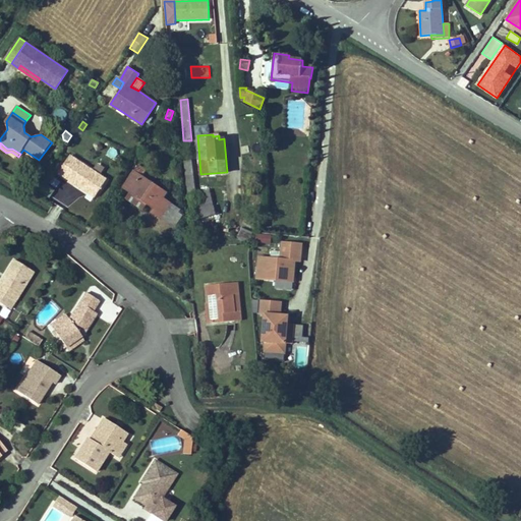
[(92,186),(99,190),(106,179),(71,156),(59,174),(88,192),(92,186)]
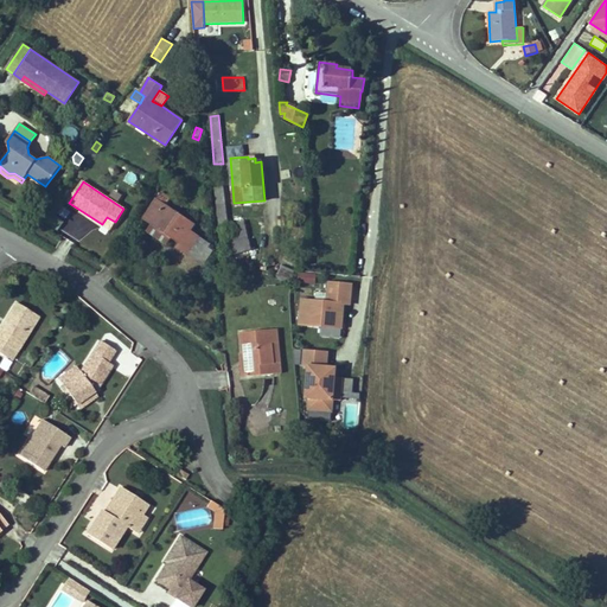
[(251,263),(248,251),(250,250),(244,222),(228,225),(223,187),(215,189),(219,230),(224,230),(229,246),(228,246),(232,268),(251,263)]
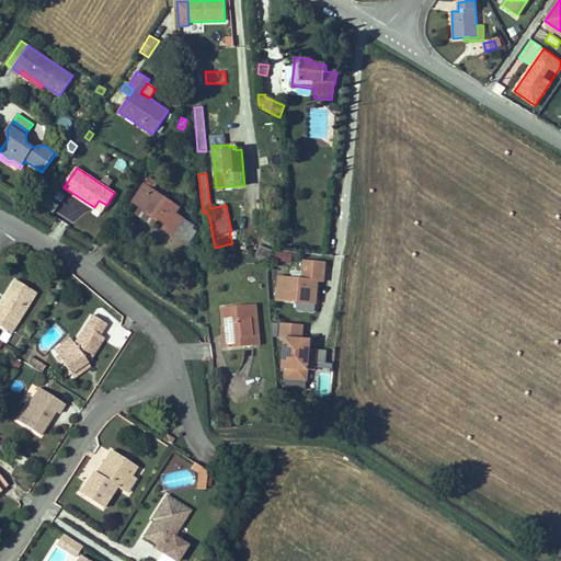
[(145,184),(152,190),(157,183),(149,179),(145,184)]
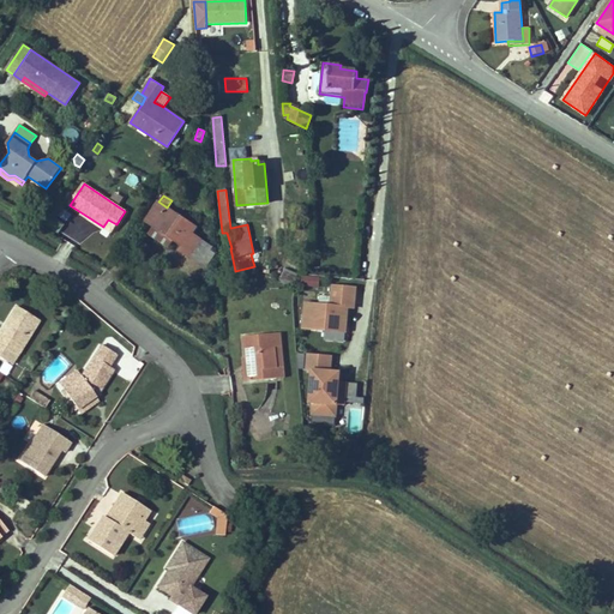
[(211,248),(191,234),(196,227),(158,202),(157,202),(144,222),(162,234),(166,229),(174,234),(170,239),(173,240),(182,246),(179,251),(200,265),(203,260),(209,264),(216,254),(210,251),(211,248)]
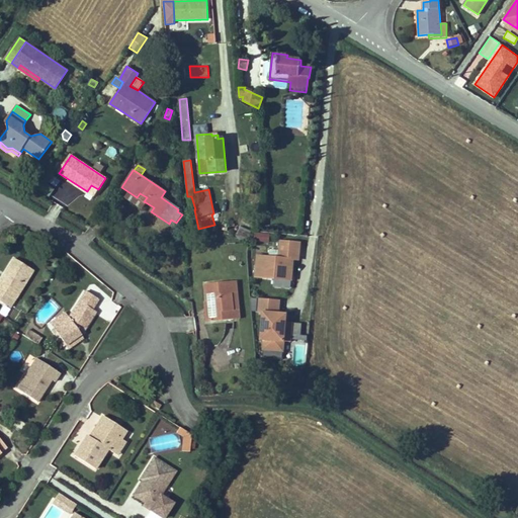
[(46,179),(56,187),(61,181),(51,174),(46,179)]
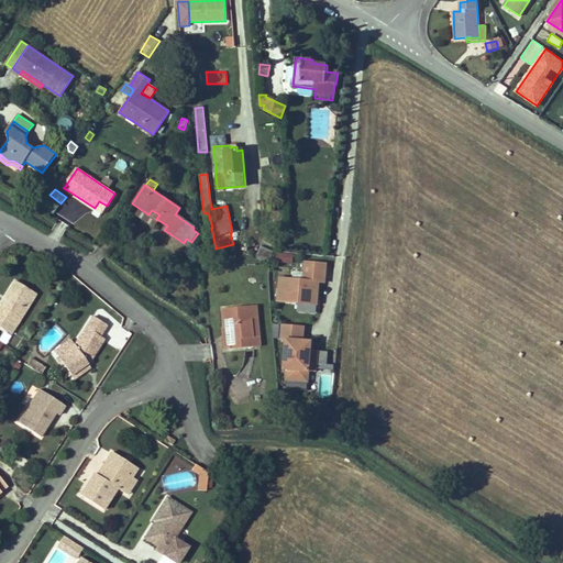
[(58,207),(47,199),(43,206),(54,213),(58,207)]
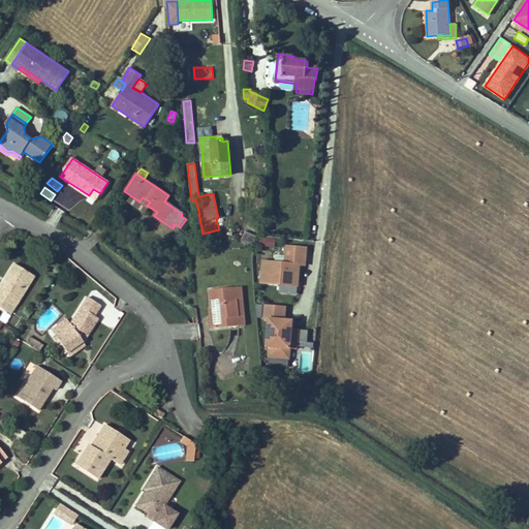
[(89,195),(96,199),(100,193),(93,189),(89,195)]
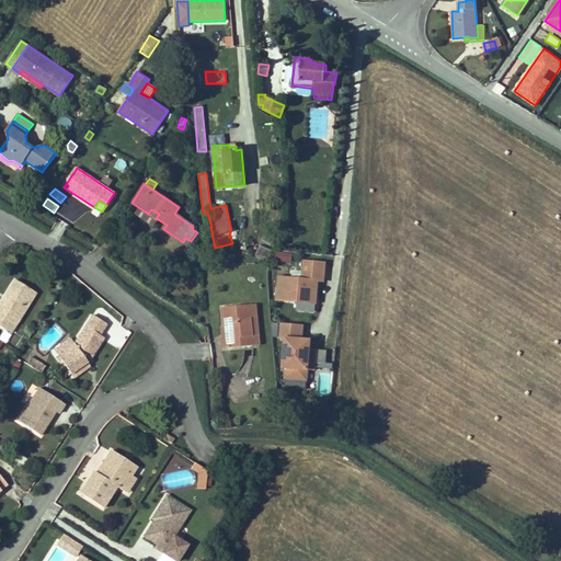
[(156,218),(159,214),(151,209),(148,214),(140,208),(137,214),(153,225),(158,219),(156,218)]
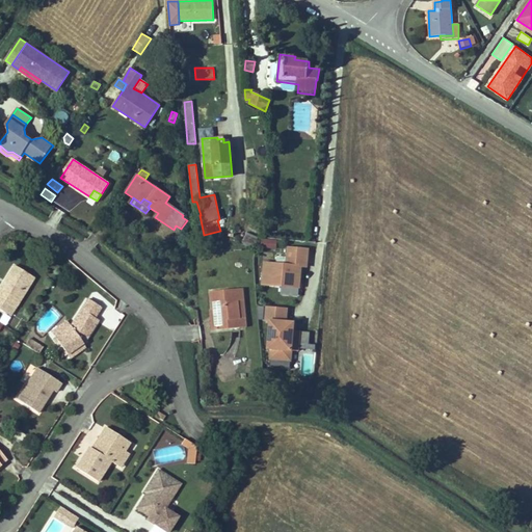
[(254,248),(258,238),(246,233),(242,243),(254,248)]
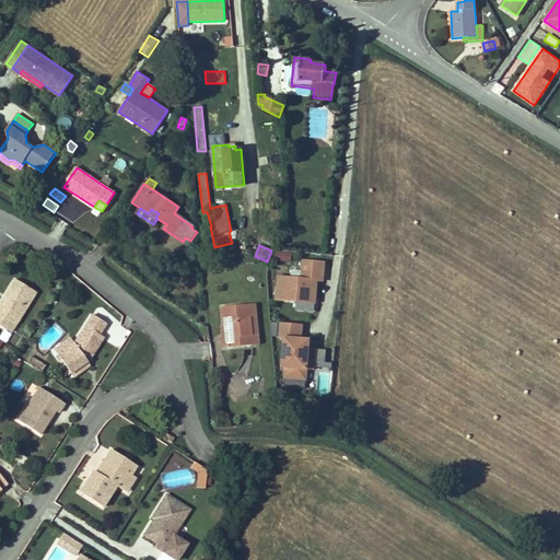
[(275,260),(291,261),(291,252),(275,251),(275,260)]
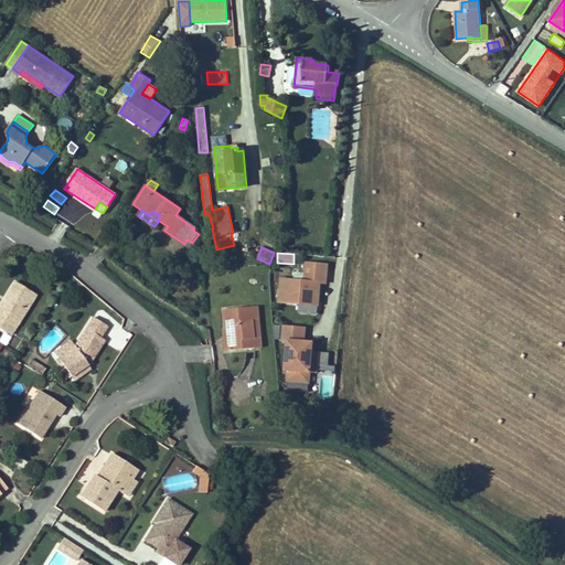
[(328,265),(307,263),(305,281),(281,279),(279,302),(318,306),(320,283),(326,284),(328,265)]
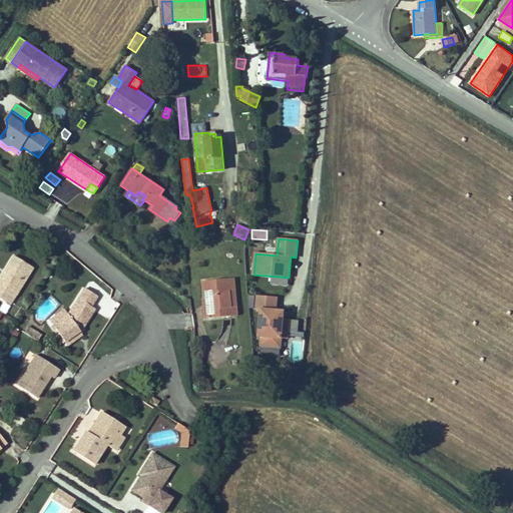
[(14,298),(33,268),(13,255),(0,278),(0,299),(4,301),(8,294),(14,298)]
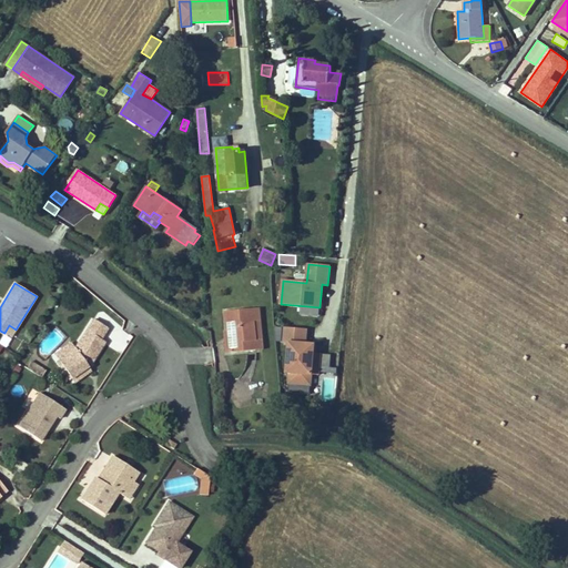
[(263,350),(259,308),(244,310),(245,313),(255,312),(256,322),(254,322),(256,341),(259,341),(260,351),(263,350)]
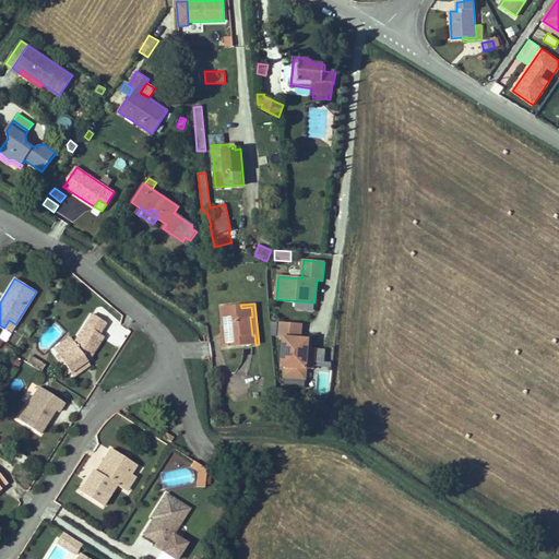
[(222,307),(224,326),(225,325),(227,347),(256,345),(254,335),(252,335),(250,317),(252,317),(251,307),(241,308),(240,305),(222,307)]
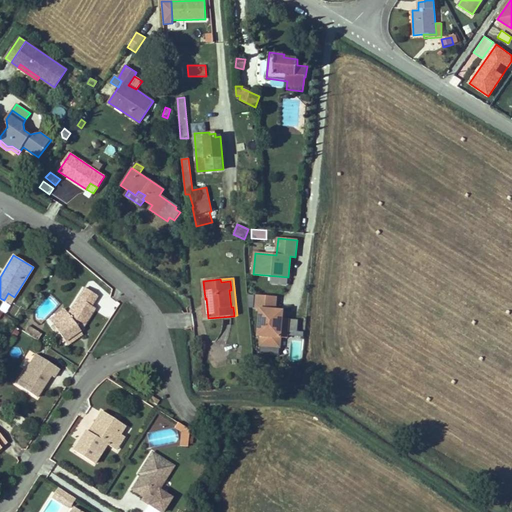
[(84,288),(67,314),(52,325),(63,341),(67,339),(70,343),(77,338),(74,334),(80,331),(77,327),(80,322),(84,325),(94,308),(90,306),(97,296),(84,288)]
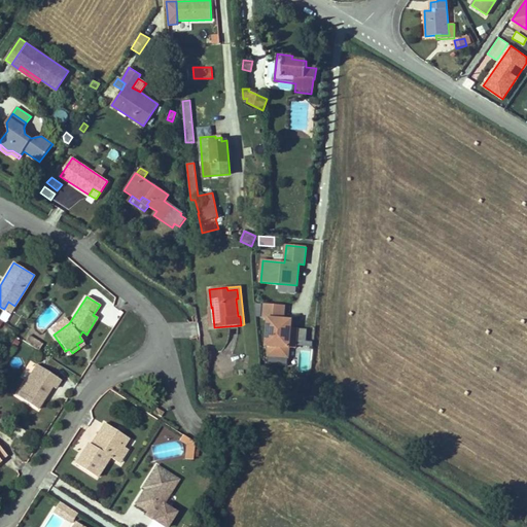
[(10,313),(14,306),(8,302),(4,309),(10,313)]
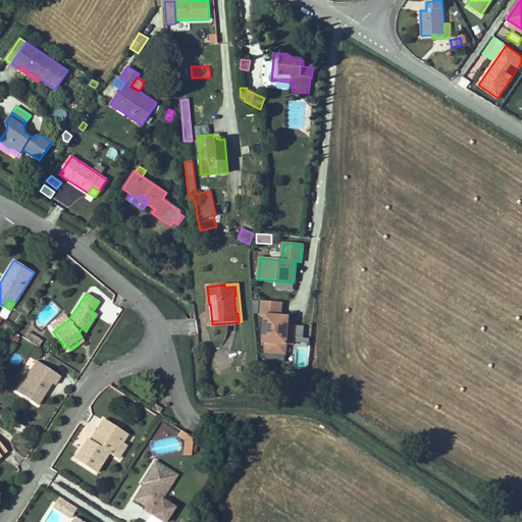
[(263,302),(262,314),(266,315),(264,342),(267,342),(266,352),(285,354),(285,344),(293,344),(295,325),(283,324),(284,316),(281,316),(282,303),(263,302)]
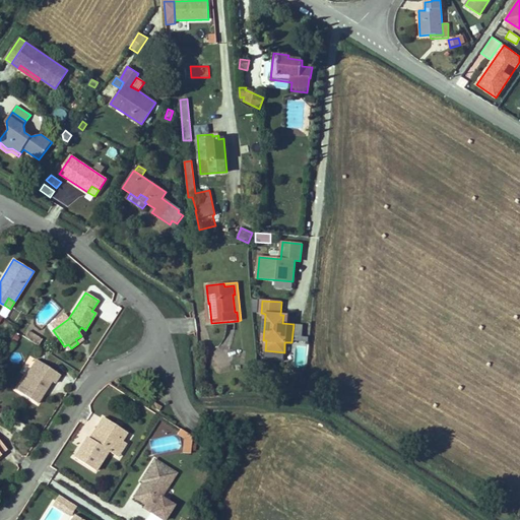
[(64,315),(50,325),(53,330),(68,319),(64,315)]
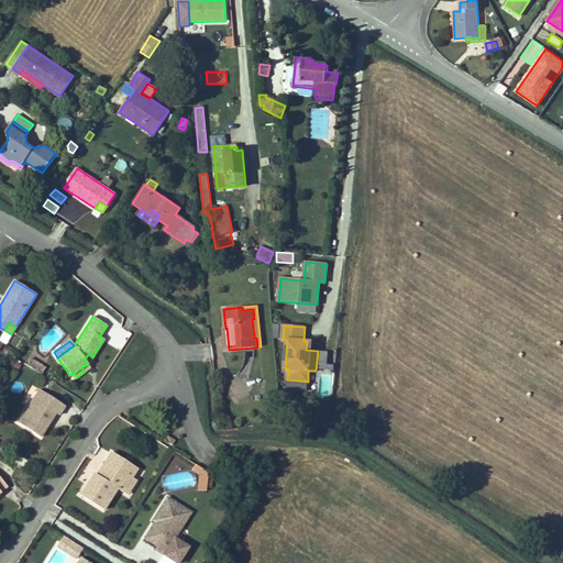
[(31,359),(26,365),(41,375),(45,367),(31,359)]
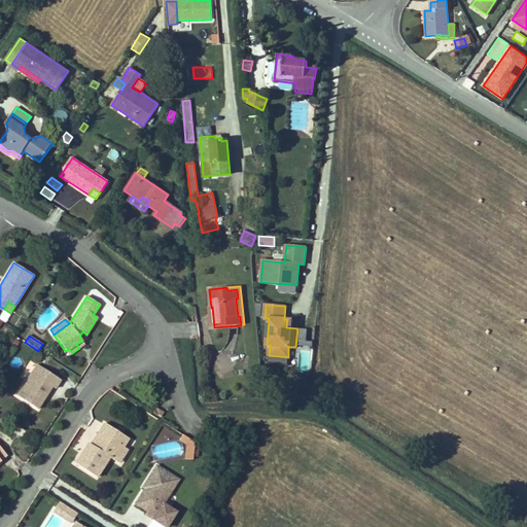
[(310,367),(312,352),(301,351),(300,367),(310,367)]
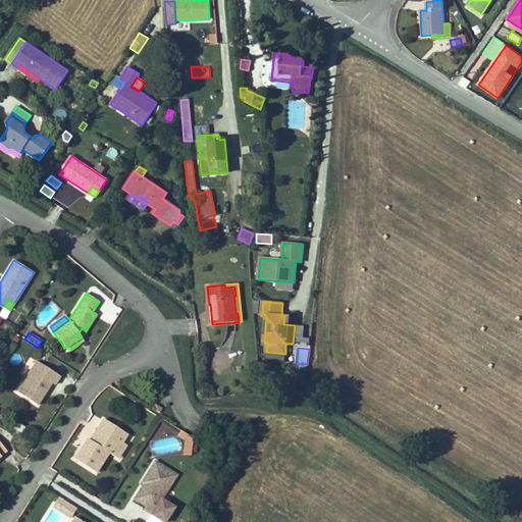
[(37,405),(52,382),(55,384),(60,376),(37,361),(16,392),(37,405)]
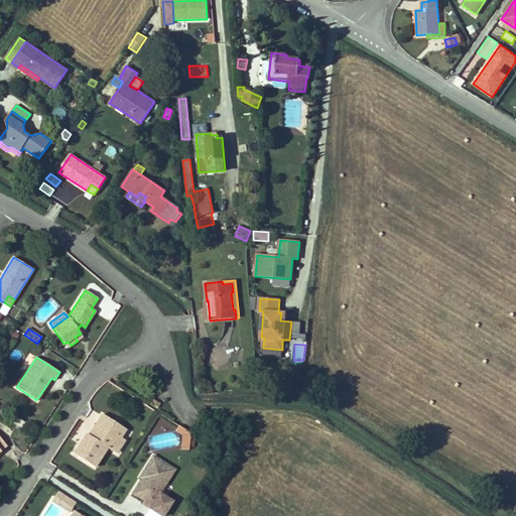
[(153,400),(150,404),(158,408),(160,404),(153,400)]
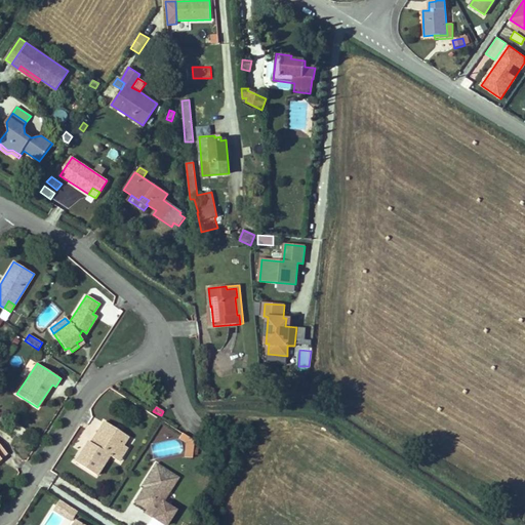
[(87,441),(75,461),(96,476),(109,455),(114,458),(122,445),(127,437),(104,421),(96,433),(99,435),(93,445),(87,441)]
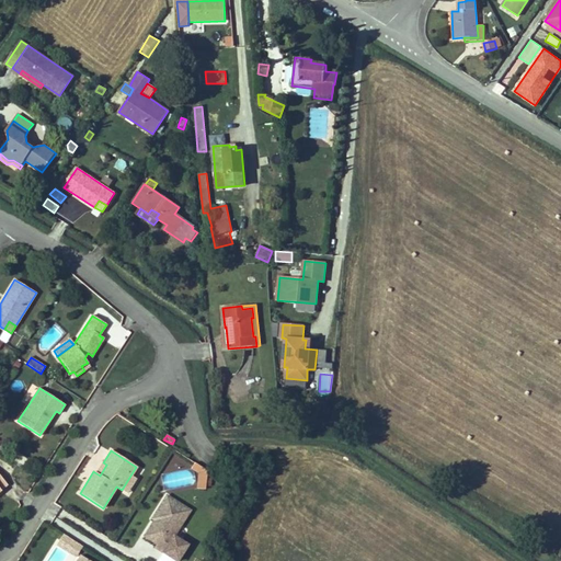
[(106,465),(103,462),(96,473),(100,476),(106,465)]
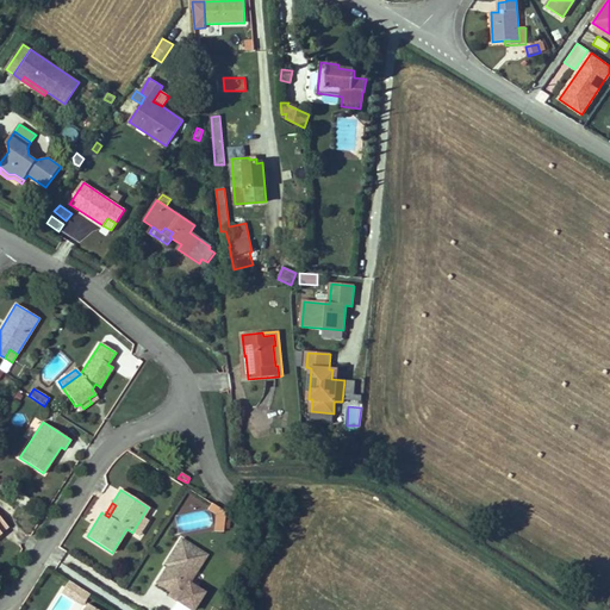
[(225,511),(212,503),(207,510),(216,515),(213,531),(223,533),(225,511)]
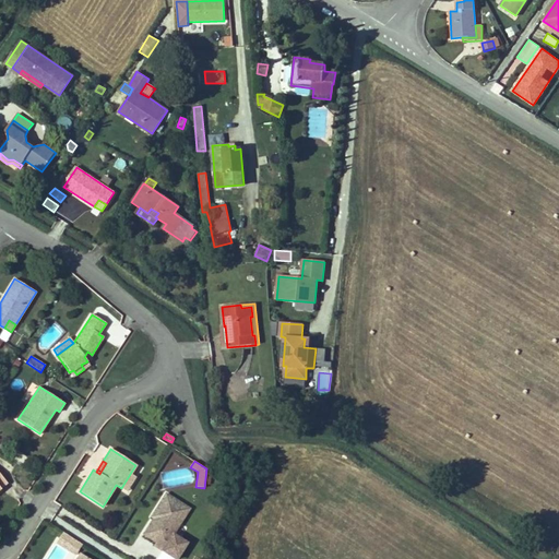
[(130,474),(121,488),(126,491),(135,477),(130,474)]
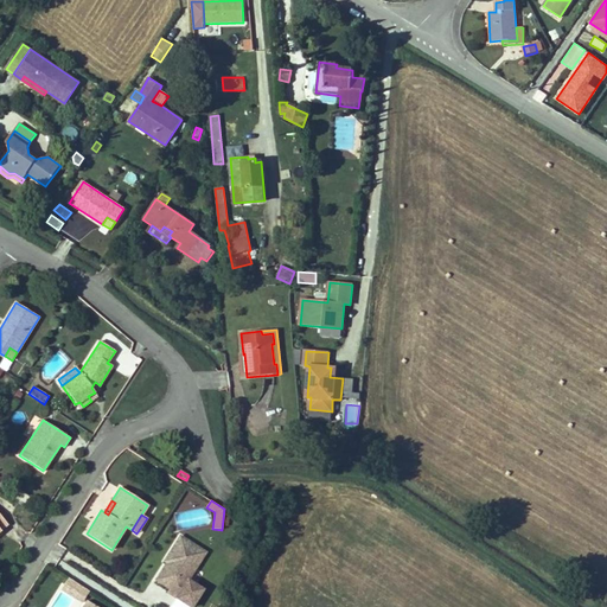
[(178,594),(176,598),(189,606),(191,606),(203,590),(187,581),(205,553),(180,536),(166,557),(173,562),(159,582),(170,589),(178,594)]
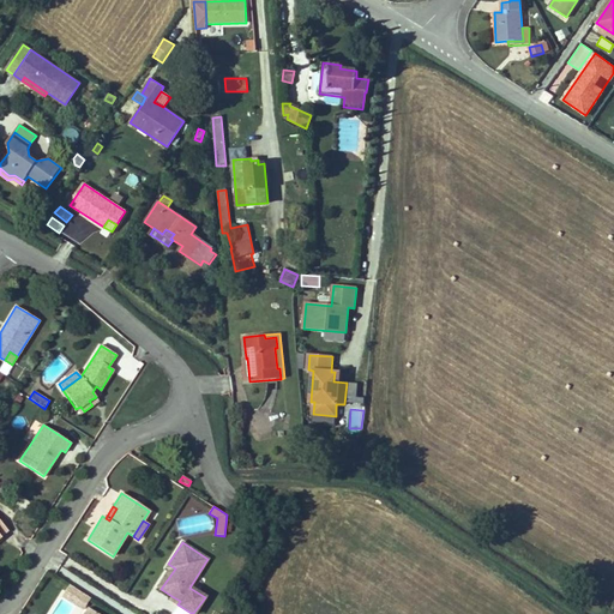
[(169,570),(157,587),(161,589),(175,569),(168,564),(166,567),(169,570)]
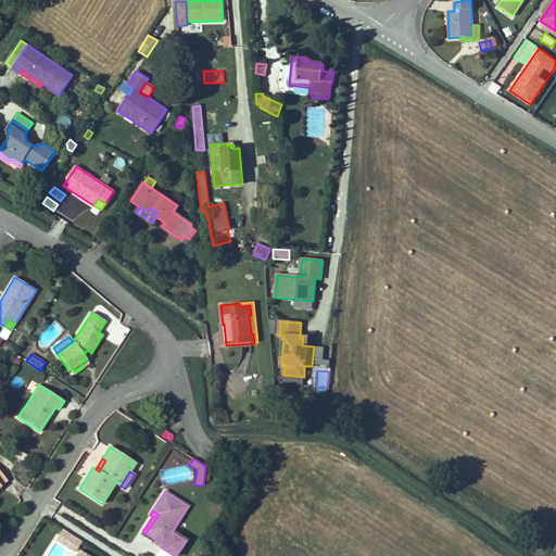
[(63,530),(57,540),(75,552),(81,542),(63,530)]
